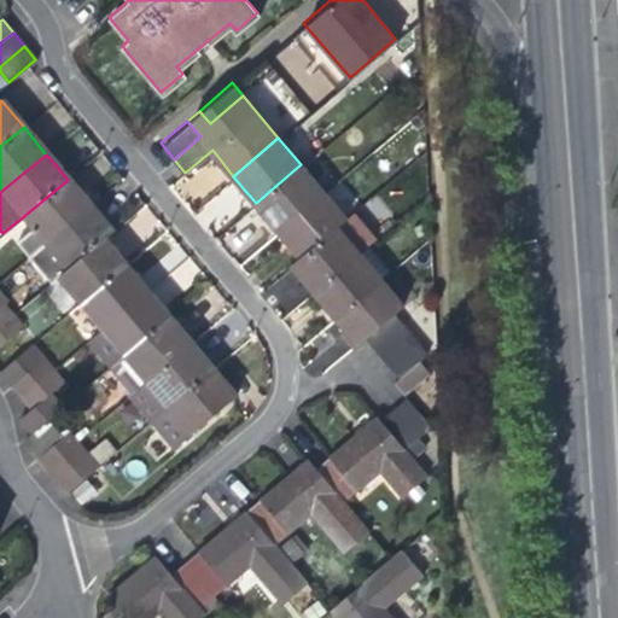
[(322,192),(301,164),(256,203),(266,216),(278,229),(322,192)]
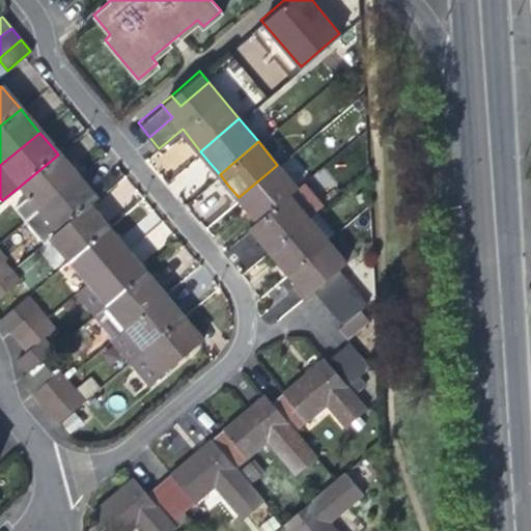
[(9,210),(22,224),(73,183),(78,177),(85,171),(76,161),(75,159),(67,165),(58,155),(17,189),(25,197),(9,210)]
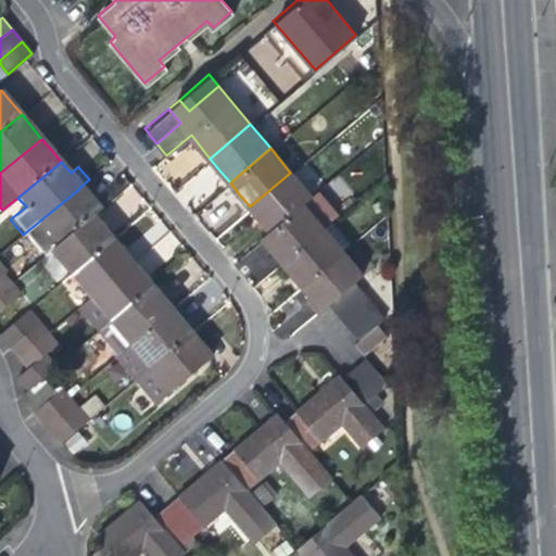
[(311,196),(290,173),(250,206),(258,218),(268,231),(302,203),(311,196)]
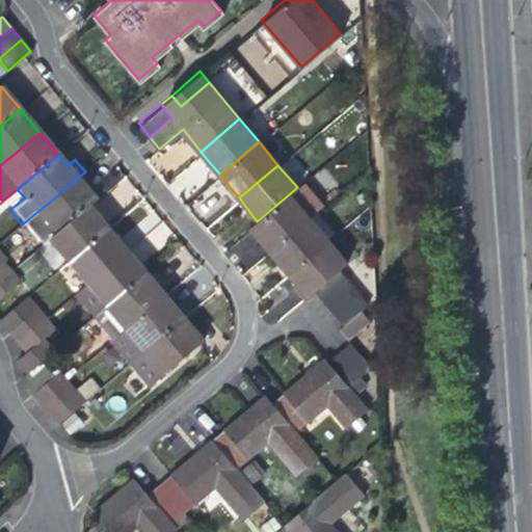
[(85,186),(78,178),(73,183),(22,224),(41,245),(48,239),(83,211),(88,206),(97,200),(85,186)]
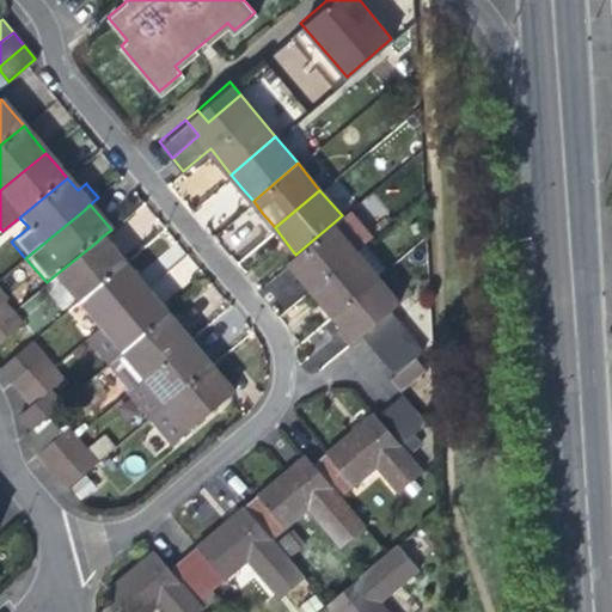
[(347,212),(342,215),(332,224),(355,251),(365,244),(371,239),(347,212)]
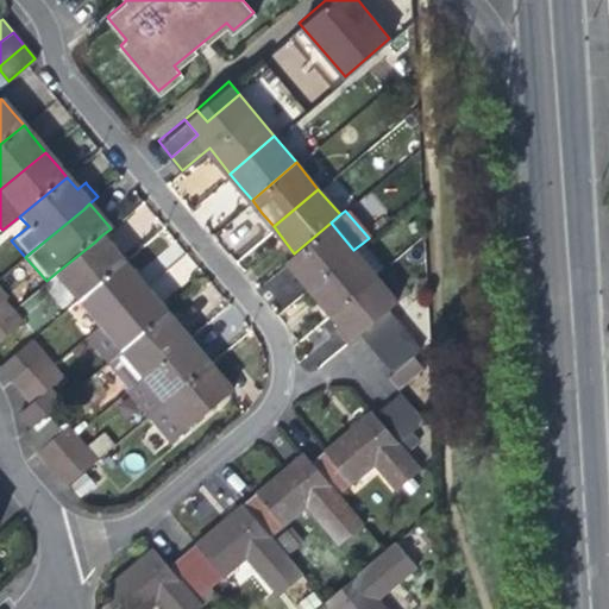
[(297,274),(308,288),(314,283),(353,250),(331,223),(294,253),(286,259),(297,274)]
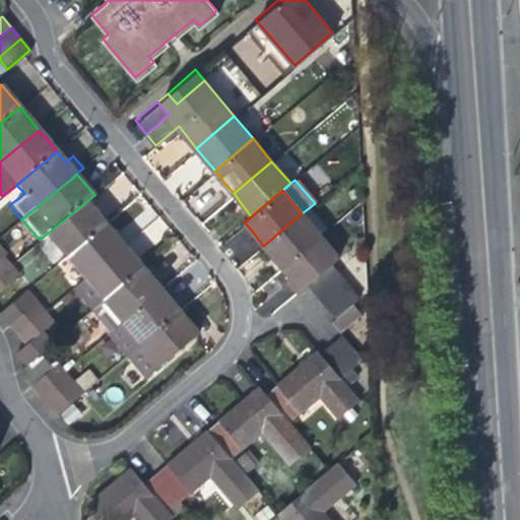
[(47,234),(66,257),(105,224),(96,214),(86,201),(81,206),(47,234)]
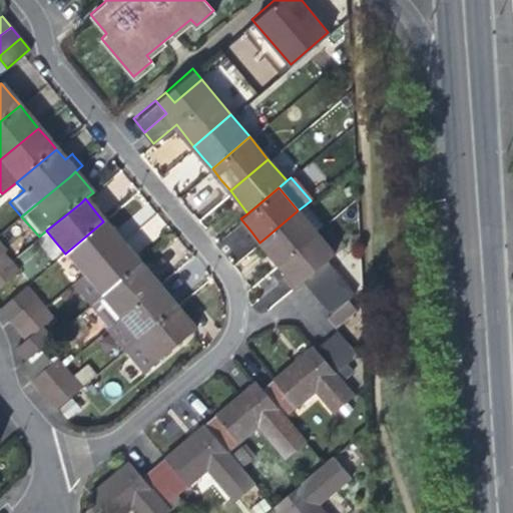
[(270,253),(278,264),(283,260),(316,232),(324,226),(306,204),(298,210),(265,238),(260,242),(270,253)]
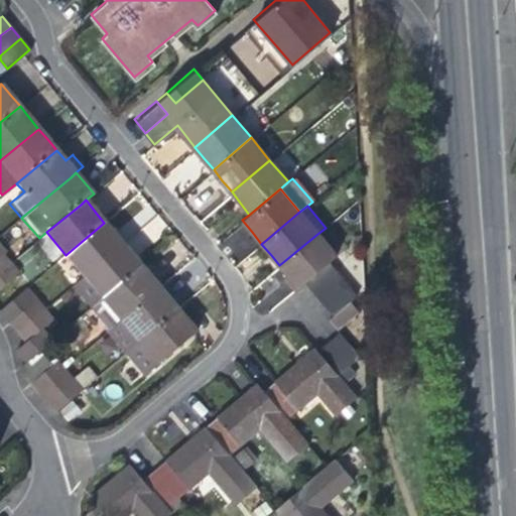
[(66,255),(84,276),(123,245),(114,234),(104,223),(66,255)]
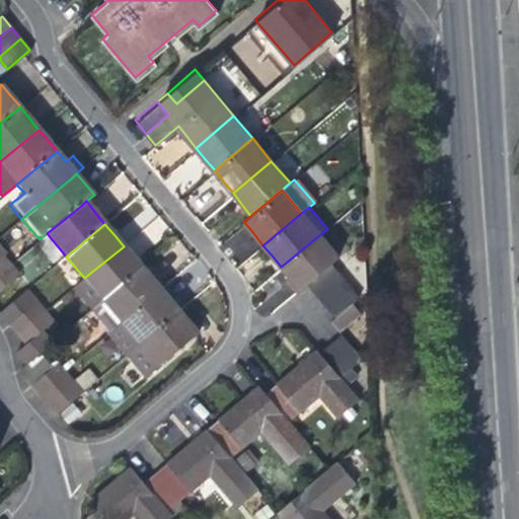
[(338,256),(319,235),(286,263),(281,267),(289,277),(286,280),(289,285),(295,292),(338,256)]
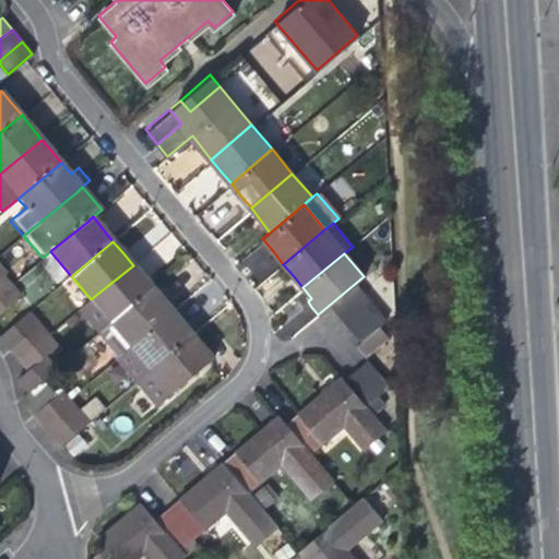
[(141,275),(133,265),(91,299),(110,323),(153,289),(141,275)]
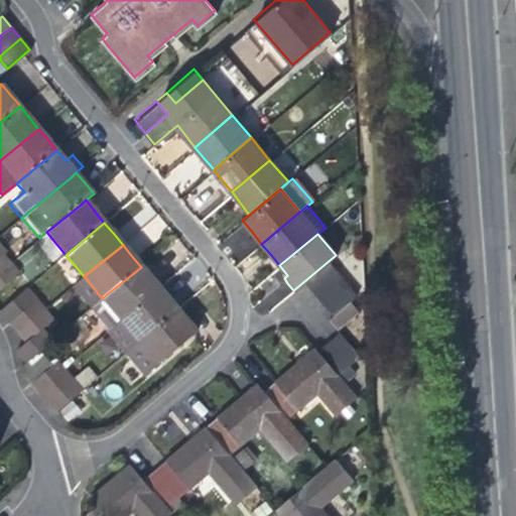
[(0,270),(9,263),(0,252),(0,270)]
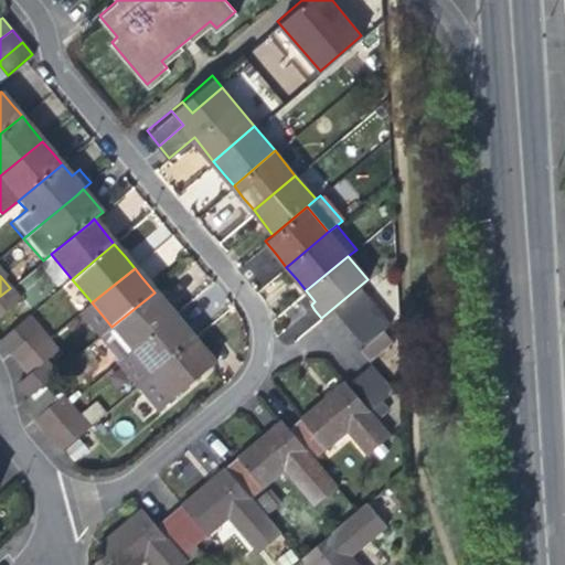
[(0,313),(19,298),(10,288),(0,296),(0,313)]
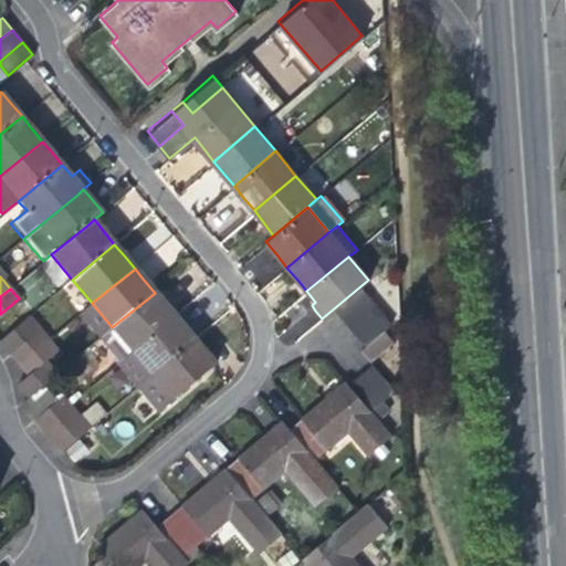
[(117,364),(118,363),(133,352),(175,316),(165,304),(155,293),(112,327),(97,339),(117,364)]
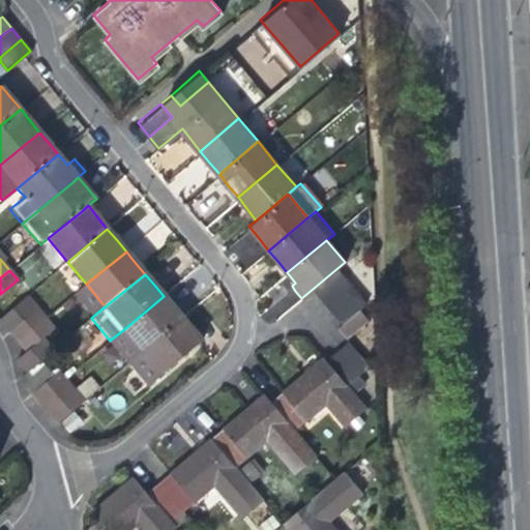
[(323,302),(331,313),(355,293),(346,282),(323,302)]
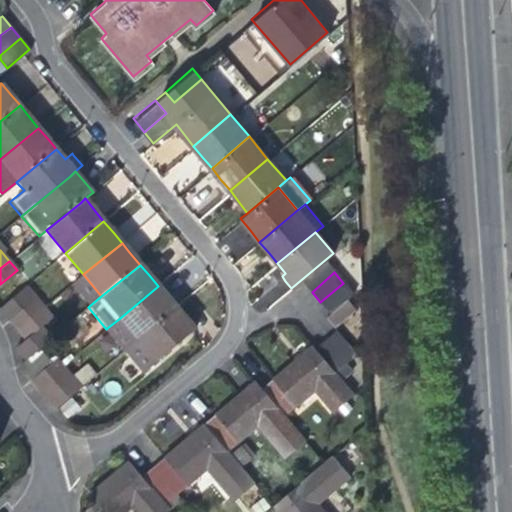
[(266,313),(282,291),(271,282),(254,304),(266,313)]
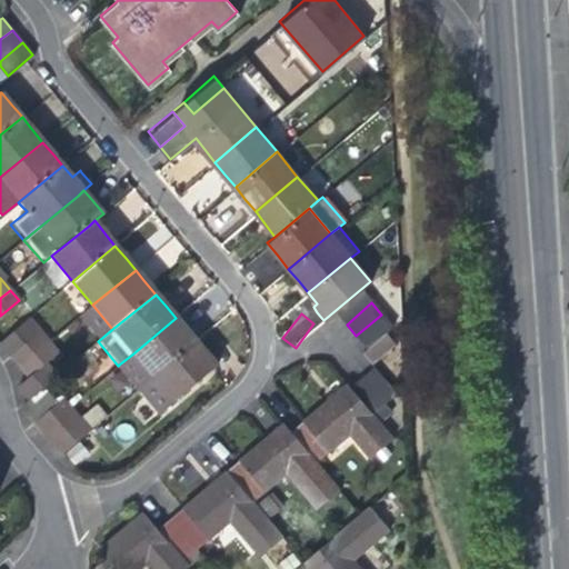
[(356,336),(367,348),(383,335),(392,328),(381,315),(356,336)]
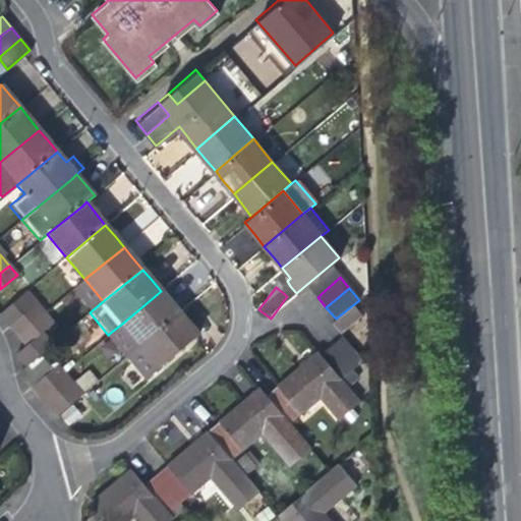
[(10,324),(17,333),(43,313),(24,291),(0,310),(0,316),(7,326),(10,324)]
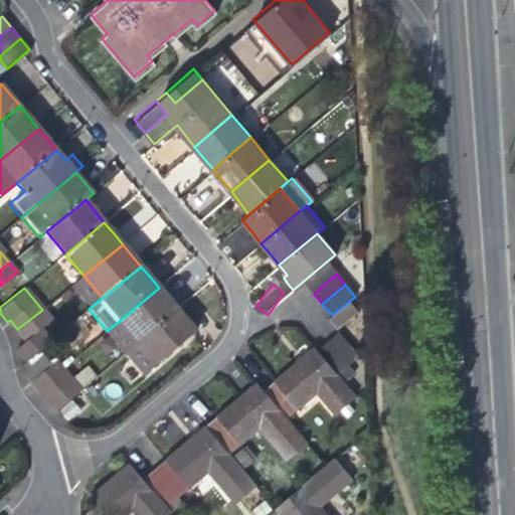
[(121,320),(138,340),(176,309),(170,302),(159,288),(121,320)]
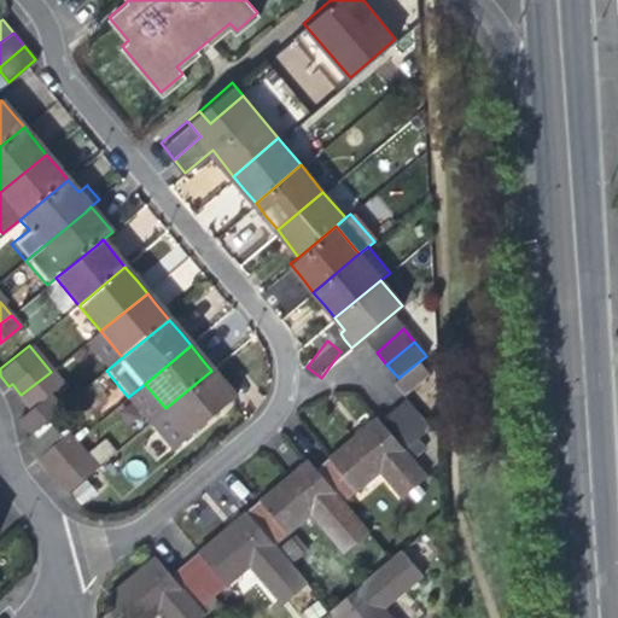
[(427,377),(417,363),(398,378),(391,383),(403,397),(427,377)]
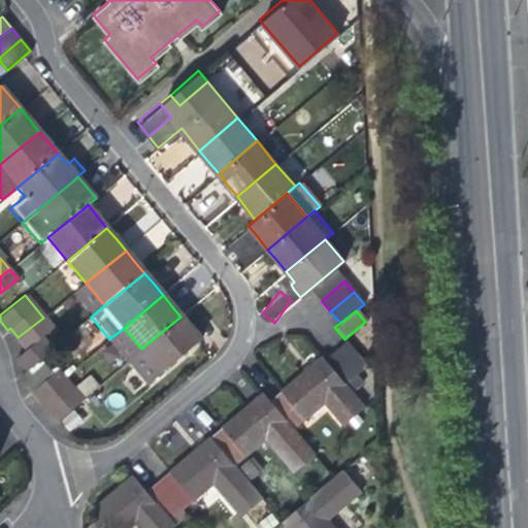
[(199,339),(180,317),(141,349),(160,370),(193,344),(199,339)]
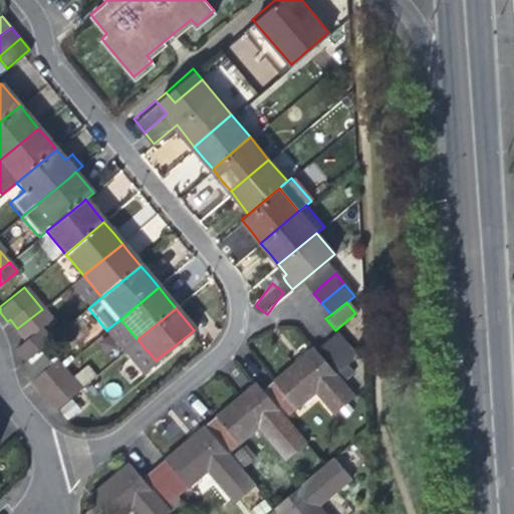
[(50,318),(42,309),(17,328),(25,338),(14,346),(25,359),(49,339),(39,327),(50,318)]
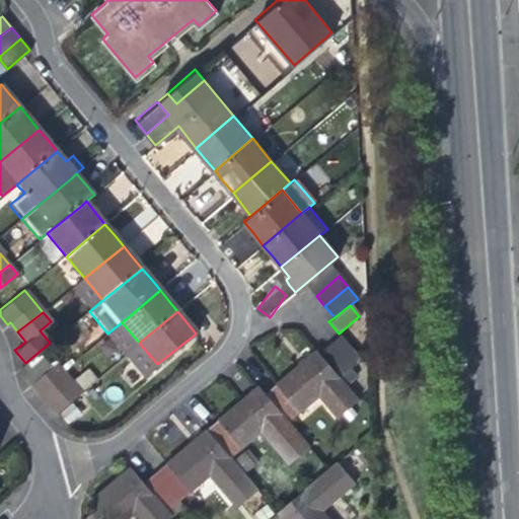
[(108,332),(126,353),(139,343),(122,322),(108,332)]
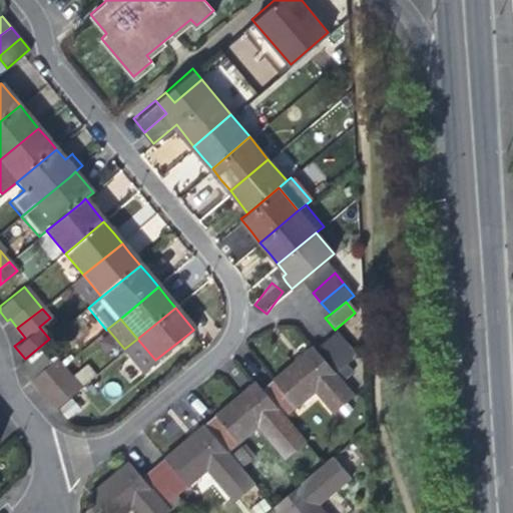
[(327,344),(344,365),(355,355),(339,335),(327,344)]
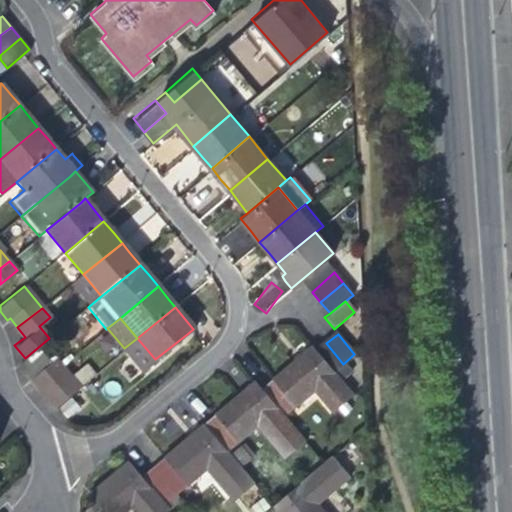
[(152,362),(155,359),(137,338),(124,348),(123,350),(140,372),(152,362)]
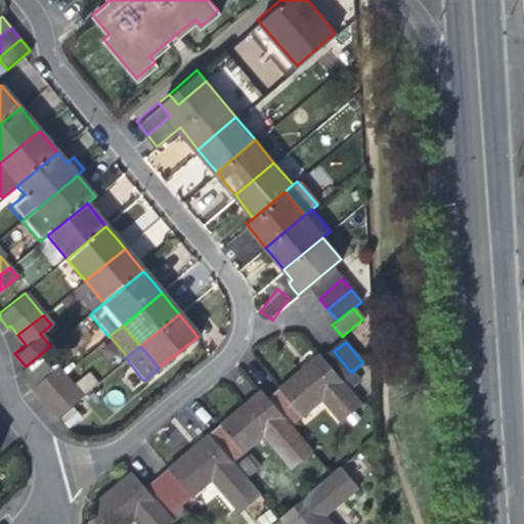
[(334,351),(322,360),(341,381),(351,373),(334,351)]
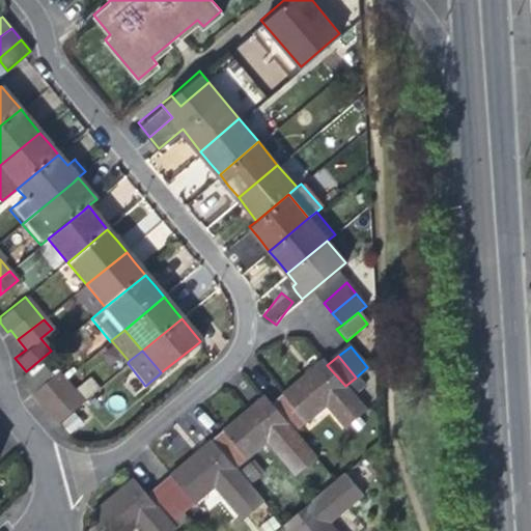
[(366,411),(345,386),(327,365),(323,360),(304,376),(271,404),(263,395),(251,406),(202,447),(158,484),(145,495),(133,479),(92,513),(106,530),(129,530),(137,525),(142,530),(171,530),(174,529),(170,523),(213,486),(242,519),(262,501),(234,468),(264,442),(292,475),(314,456),(294,431),(327,404),(346,428),(366,411)]
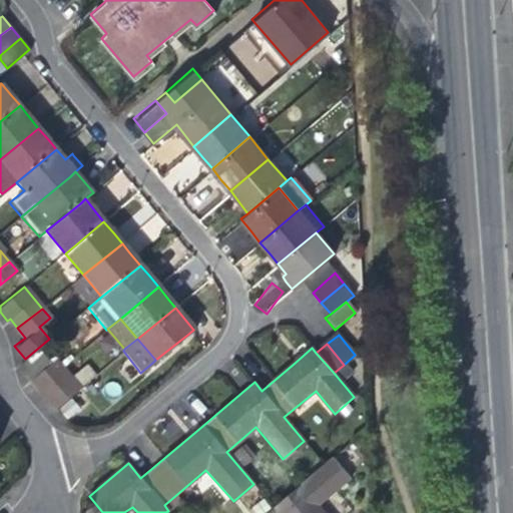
[(21,367),(30,378),(43,367),(34,356),(21,367)]
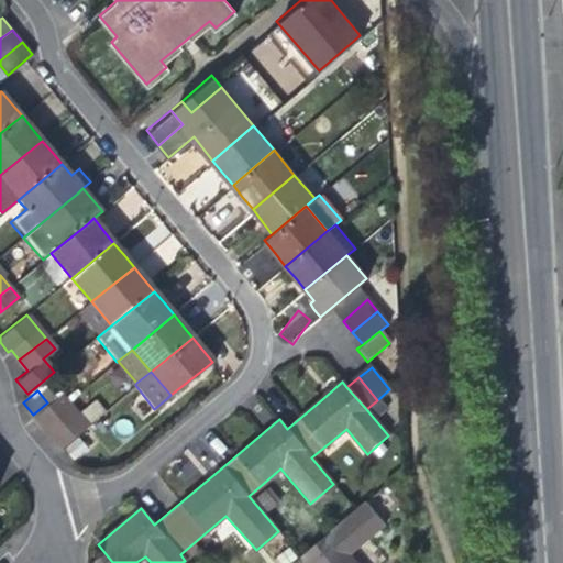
[(29,418),(36,427),(41,423),(43,427),(66,407),(64,405),(56,395),(47,403),(33,415),(29,418)]
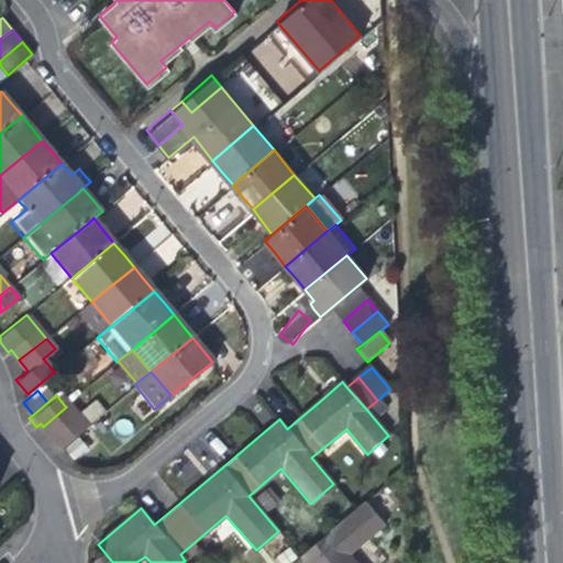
[(91,404),(75,417),(83,427),(99,414),(91,404)]
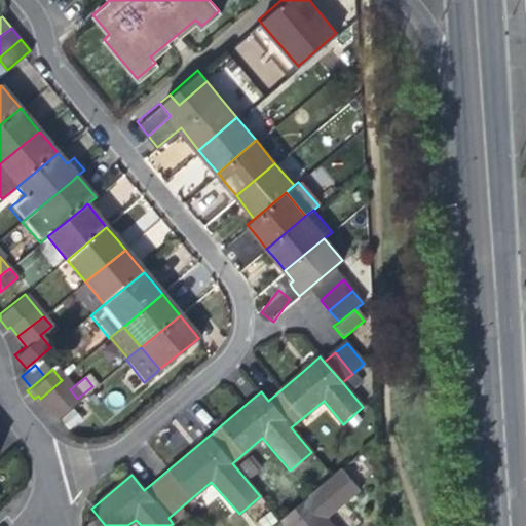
[(70,389),(62,380),(40,399),(38,396),(34,399),(44,411),(70,389)]
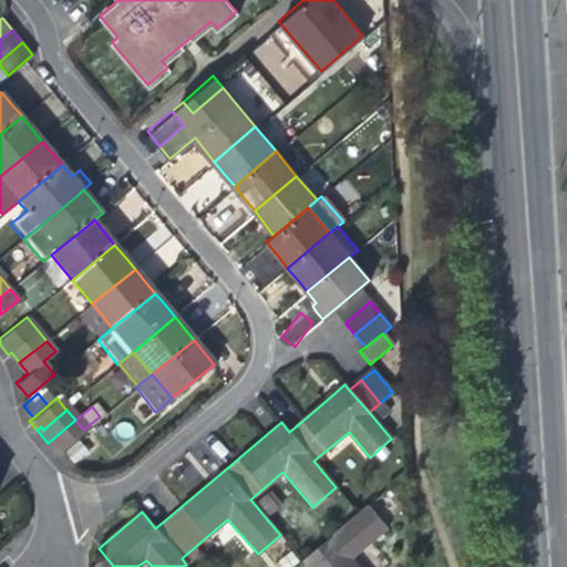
[(55,452),(83,430),(75,420),(48,443),(55,452)]
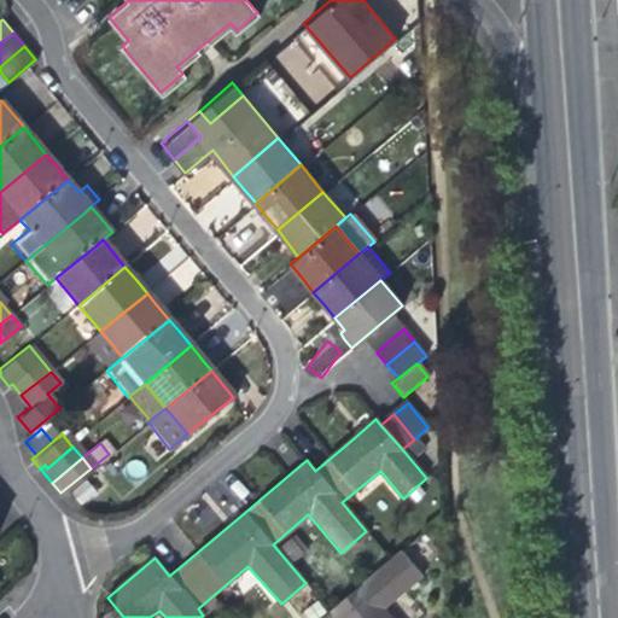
[(400,553),(330,613),(333,617),(389,617),(382,608),(419,577),(400,553)]
